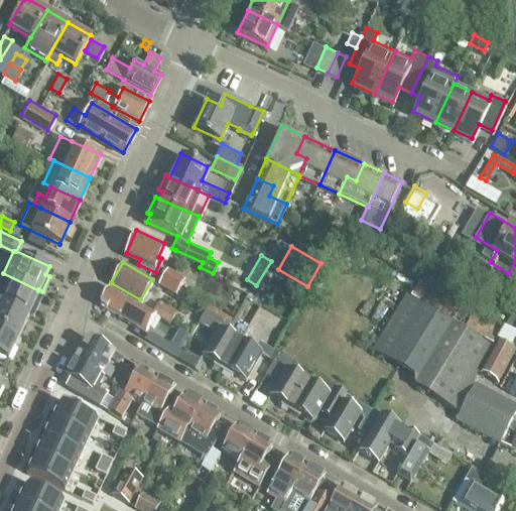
[(432,281),(438,271),(425,264),(419,274),(432,281)]
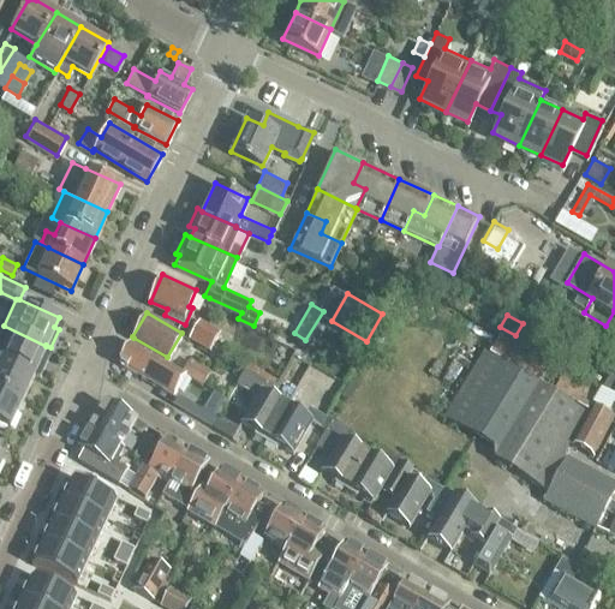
[(584,315),(579,322),(586,327),(592,320),(584,315)]
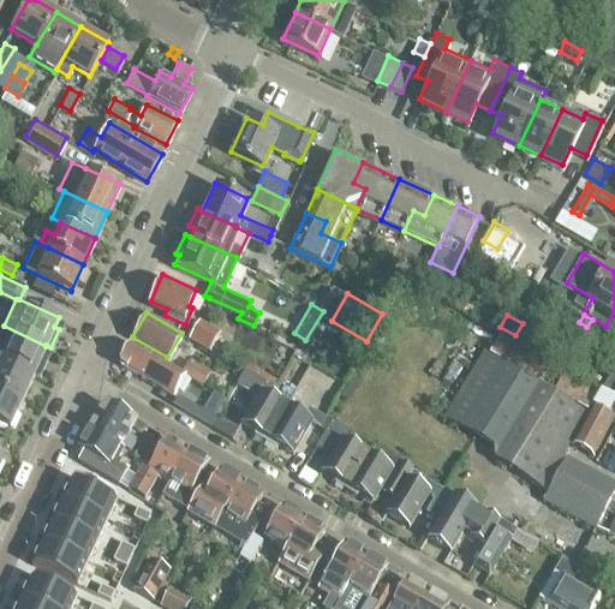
[(189,335),(209,347),(219,330),(198,318),(189,335)]
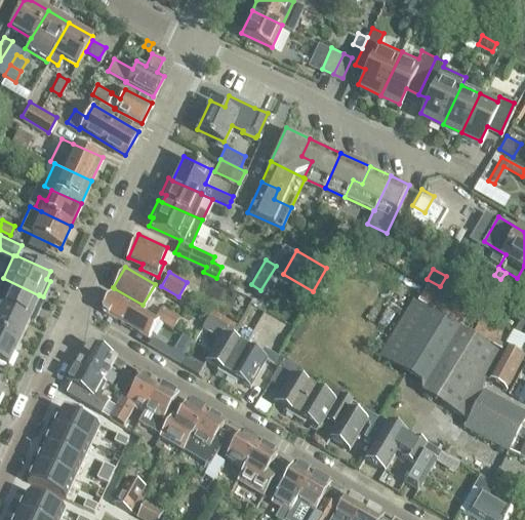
[(40,305),(36,303),(39,295),(3,278),(0,284),(0,306),(28,319),(29,317),(33,319),(40,305)]
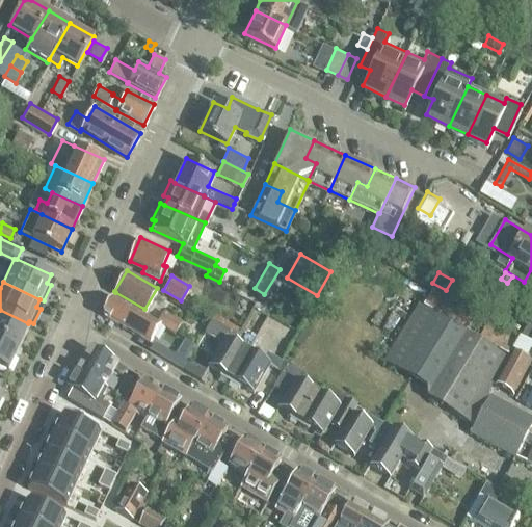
[(418,302),(384,359),(431,388),(441,403),(476,422),(471,430),(515,454),(528,431),(531,432),(531,449),(528,459),(531,462),(531,413),(491,392),(490,393),(487,391),(509,356),(510,356),(513,349),(521,337),(432,286),(422,305),(418,302)]
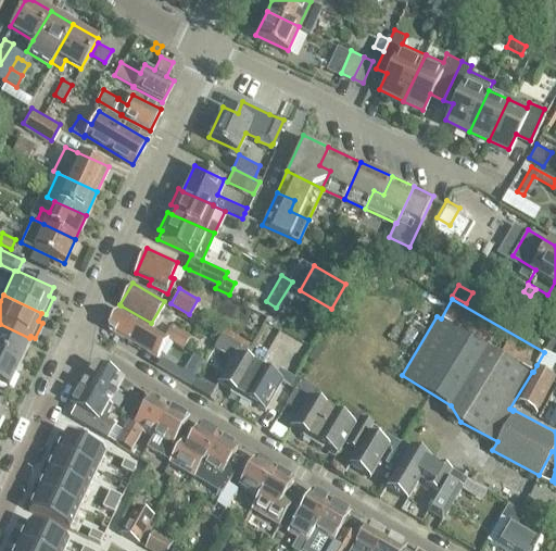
[(194,304),(189,314),(200,321),(205,312),(194,304)]
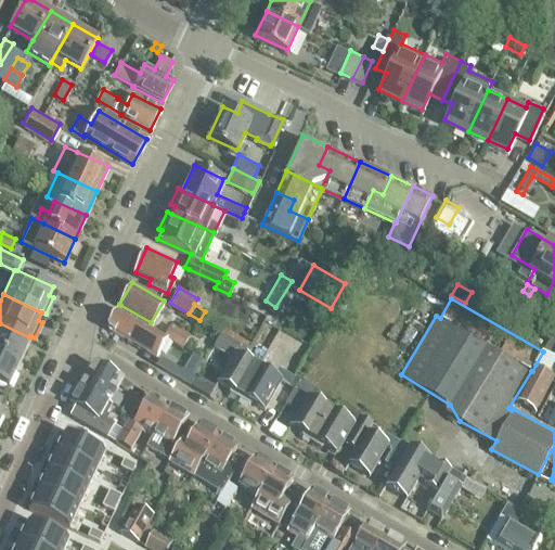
[(167,335),(119,307),(110,322),(111,329),(155,355),(167,335)]
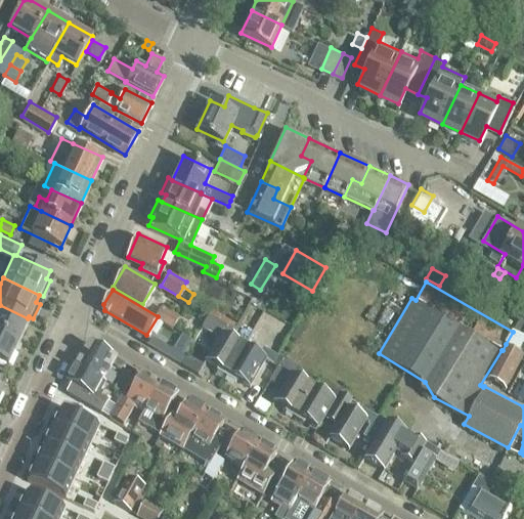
[(162,304),(155,314),(173,325),(179,314),(162,304)]
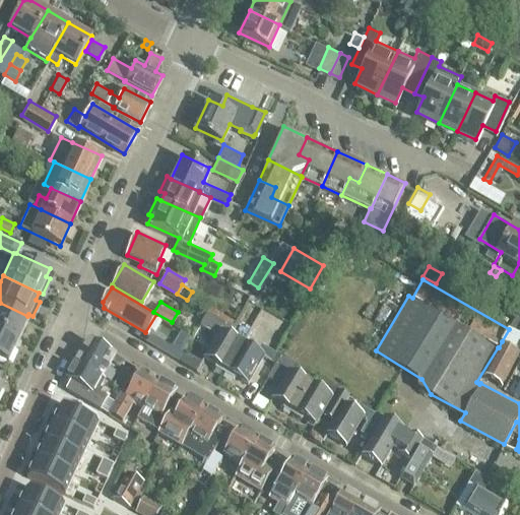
[(27,316),(0,303),(0,329),(17,338),(27,316)]
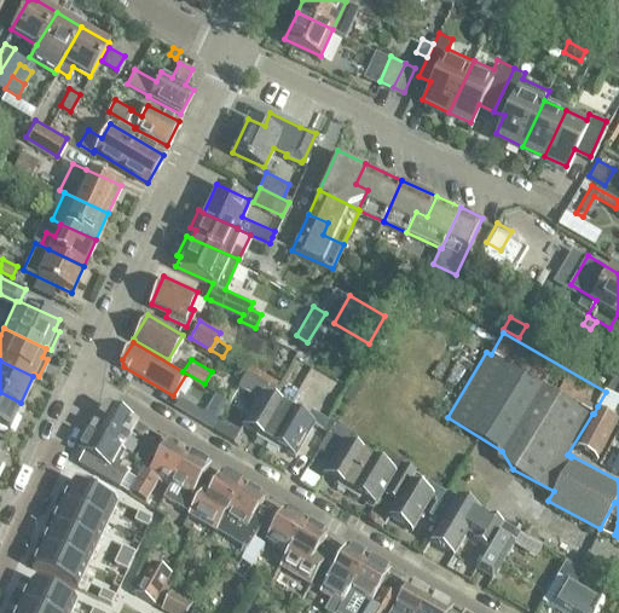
[(313,364),(308,372),(317,376),(322,368),(313,364)]
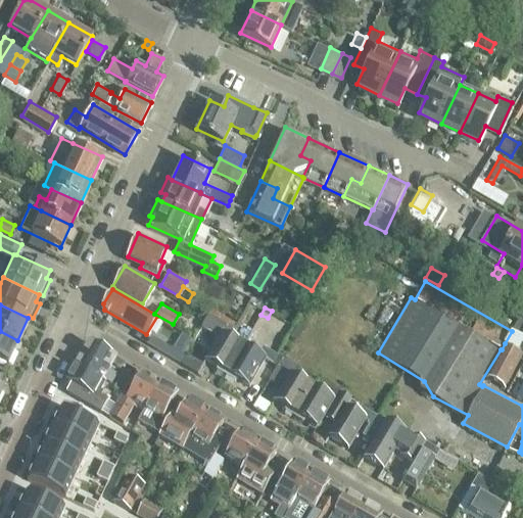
[(522,311),(521,316),(512,331),(522,337),(522,311)]
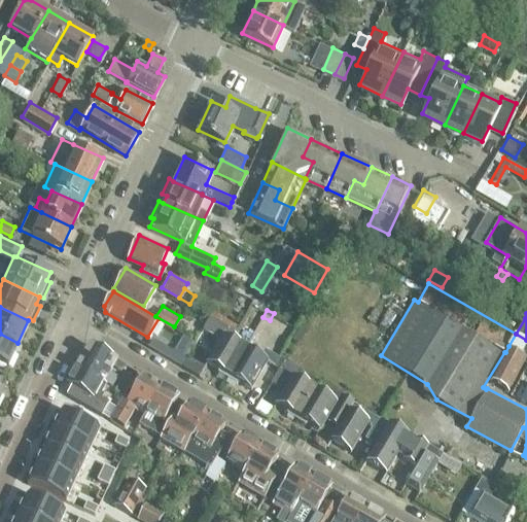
[(220,372),(229,377),(246,346),(232,337),(236,331),(219,320),(210,314),(202,326),(220,337),(207,360),(218,367),(220,372)]
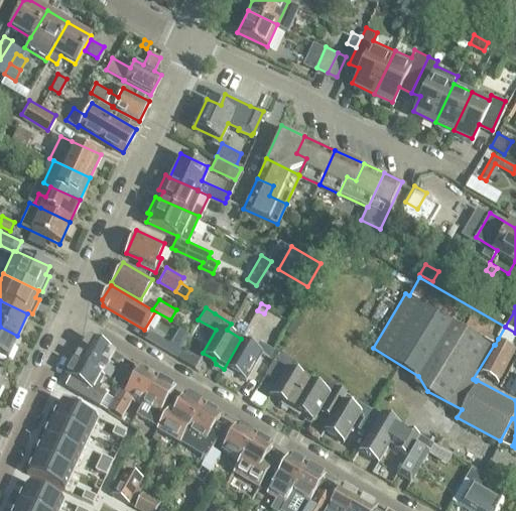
[(148,328),(170,339),(177,326),(155,314),(148,328)]
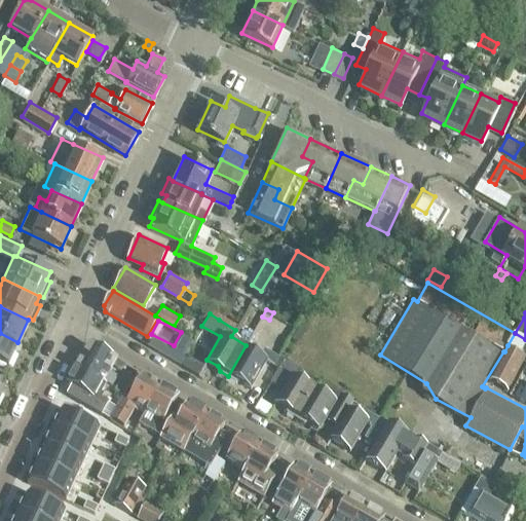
[(0,359),(8,363),(17,342),(0,333),(0,359)]
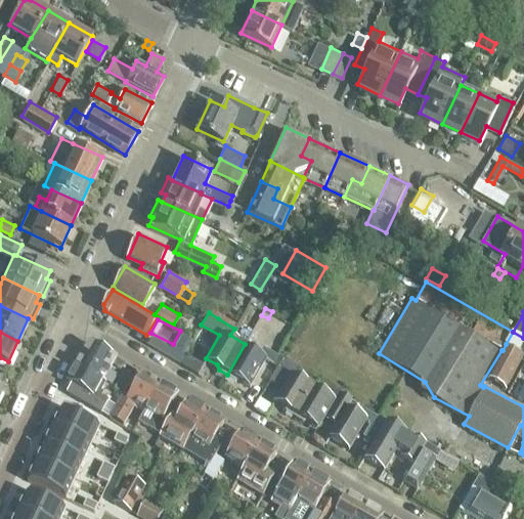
[(178,360),(182,353),(150,335),(146,341),(178,360)]
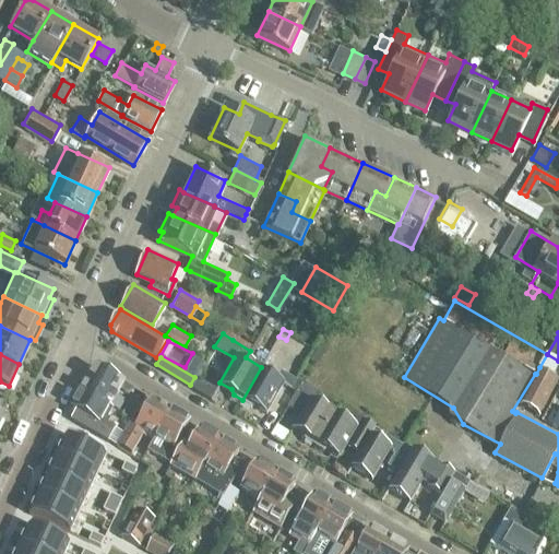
[(93,366),(81,387),(111,405),(111,404),(109,403),(123,379),(98,365),(93,366)]
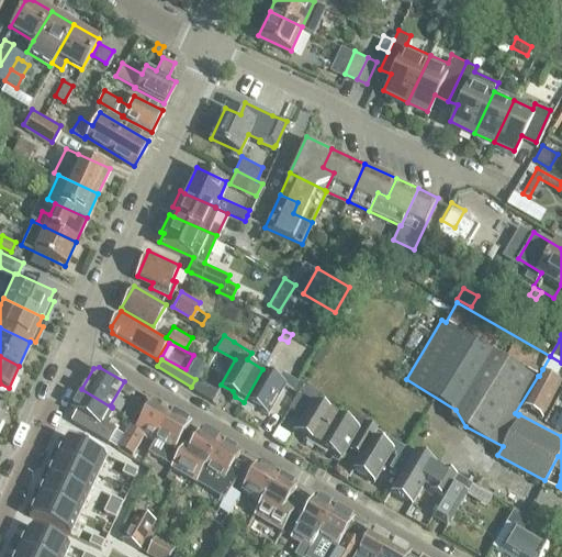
[(285,385),(296,391),(302,381),(282,369),(278,378),(262,369),(244,402),(250,407),(256,405),(269,413),(285,385)]
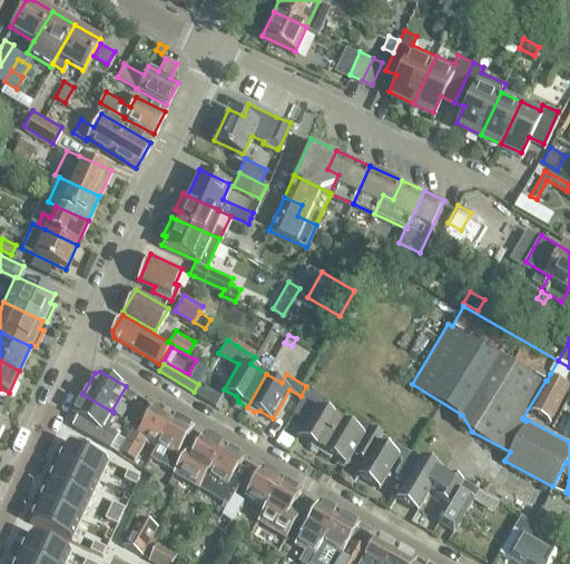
[(547,381),(531,409),(550,419),(569,385),(566,383),(550,374),(547,381)]
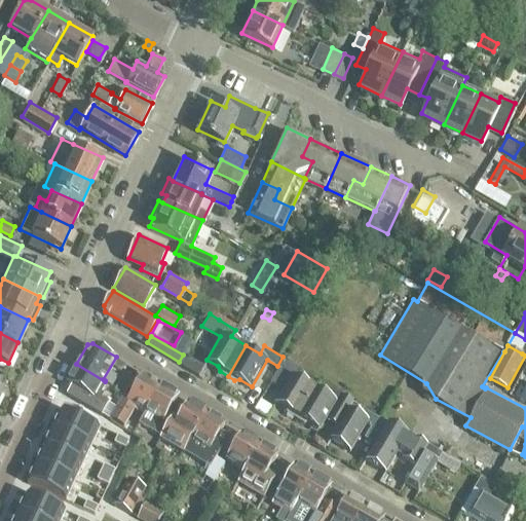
[(303,369),(289,360),(284,358),(275,369),(290,378),(276,401),(287,407),(288,412),(297,416),(314,385),(299,376),(303,369)]
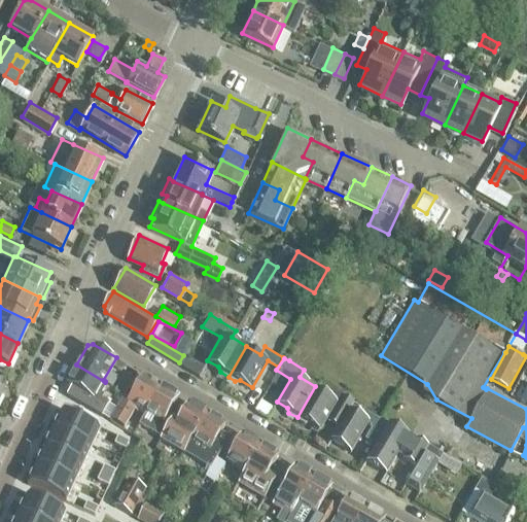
[(190,369),(198,374),(204,363),(196,359),(195,361),(190,369)]
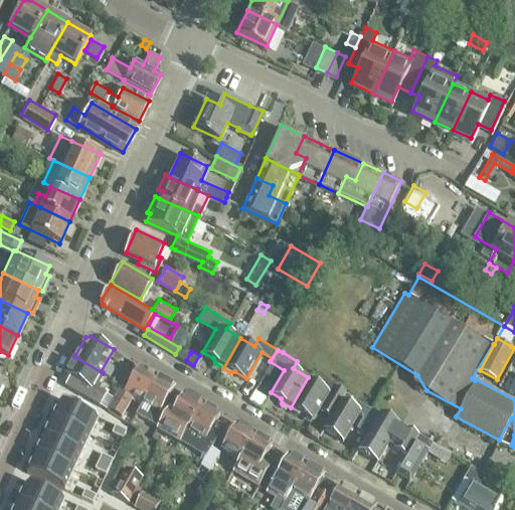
[(103,373),(74,356),(64,372),(70,375),(65,383),(99,402),(106,391),(98,386),(101,383),(98,381),(103,373)]
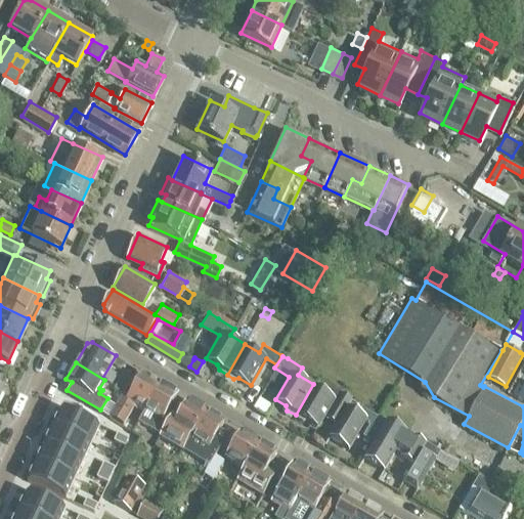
[(123,371),(115,386),(122,390),(132,373),(127,370),(123,371)]
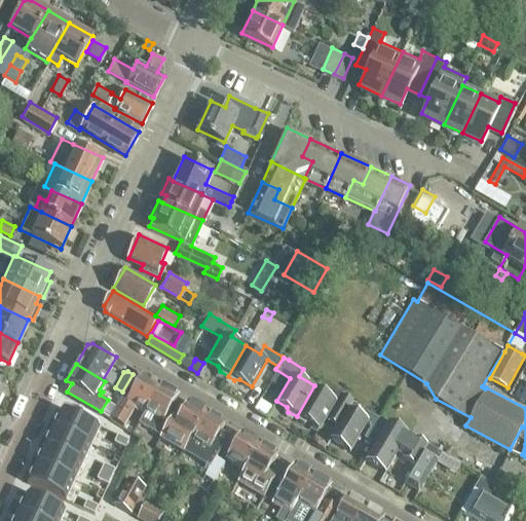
[(143,373),(128,398),(123,395),(110,415),(123,422),(135,403),(145,409),(160,383),(143,373)]
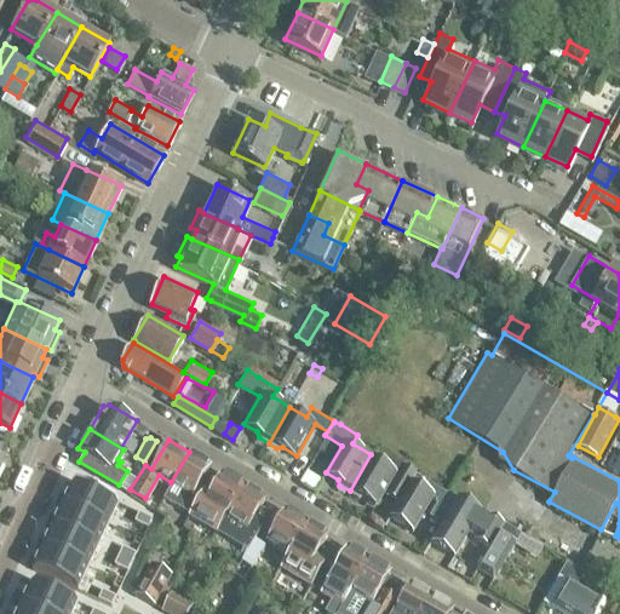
[(211,464),(189,452),(171,482),(181,488),(177,495),(179,504),(190,511),(204,488),(197,485),(211,464)]
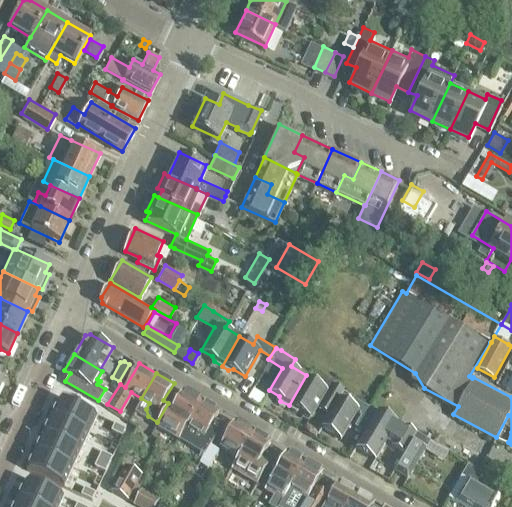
[(326,389),(329,391),(320,406),(329,412),(338,396),(343,387),(324,376),(320,383),(306,375),(289,405),(296,410),(300,408),(311,415),(326,389)]
